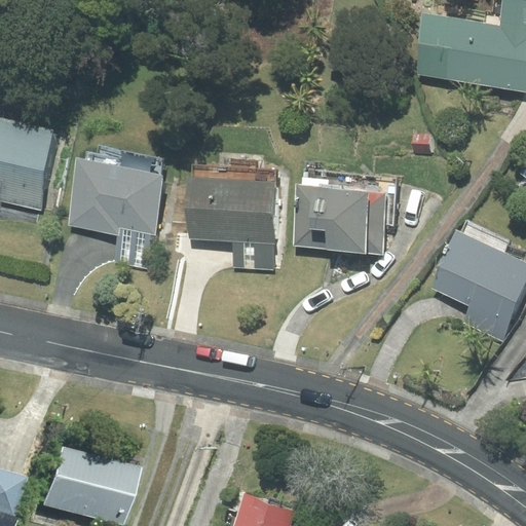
[(525,0),(467,0),(465,20),(425,14),(416,74),(525,89),(525,0)]
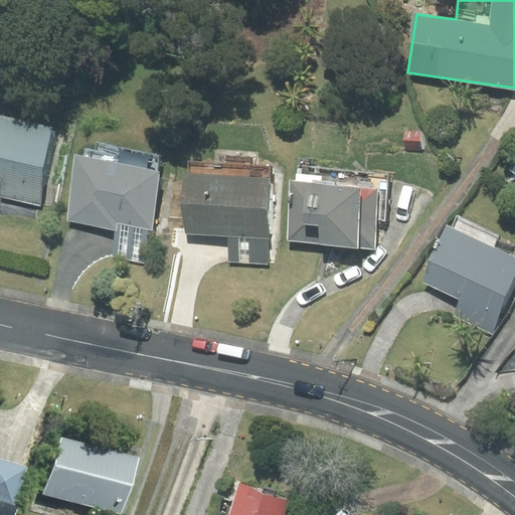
[(0,198),(40,206),(54,127),(0,116),(0,176),(4,178),(0,198)]
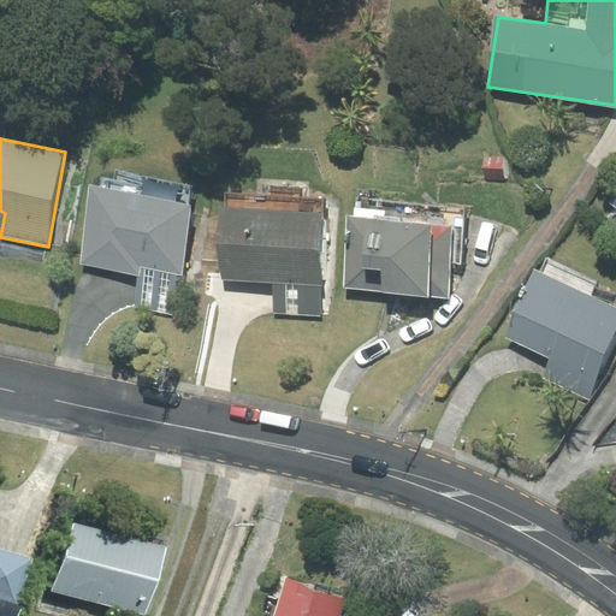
[(137,270),(178,277),(191,203),(95,187),(82,260),(137,270)]
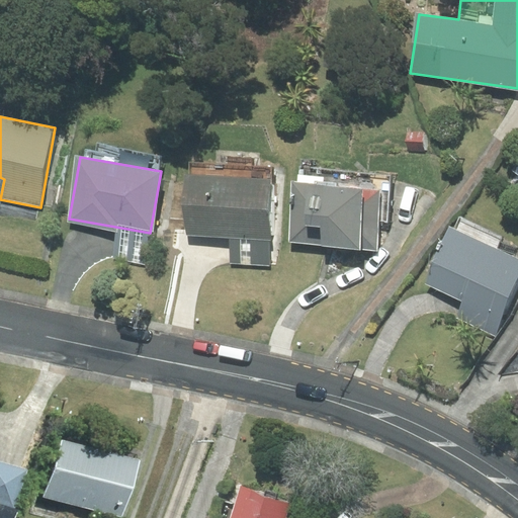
[(186,175),(185,237),(230,238),(269,239),(271,168),(191,166),(190,175),(186,175)]
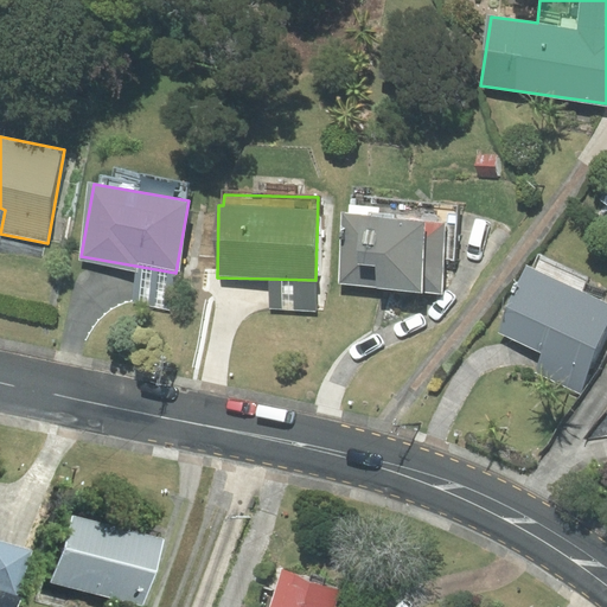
[(457,221),(352,212),(346,285),(451,294),(457,221)]
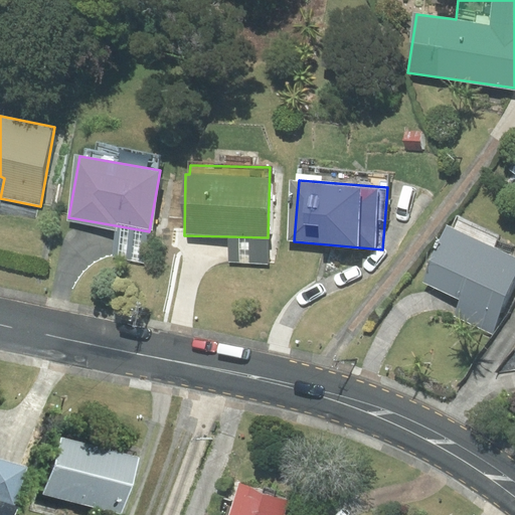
[(149,231),(115,225),(110,253),(143,259),(149,231)]
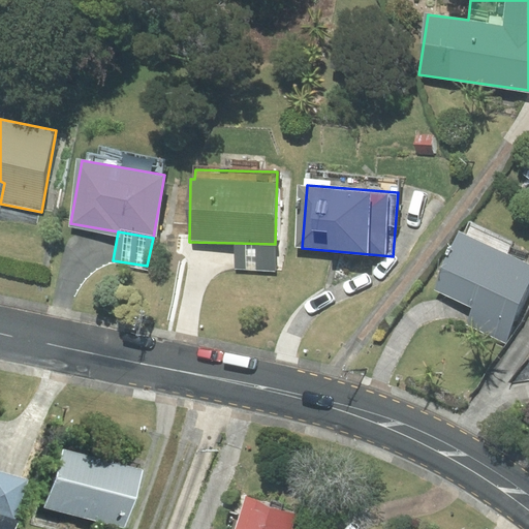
[(528,265),(461,236),(437,288),(473,305),(514,322),(528,287),(528,265)]
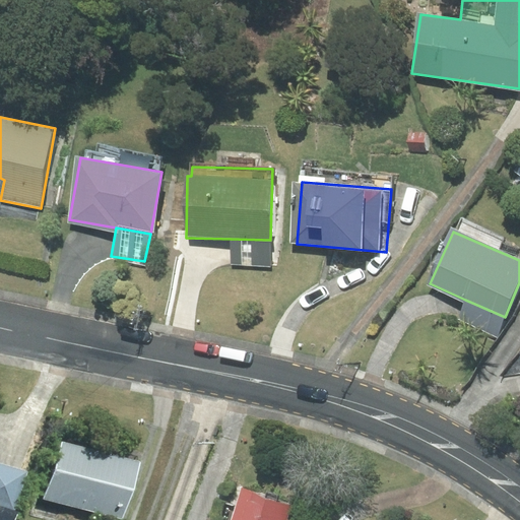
[(270,240),(231,239),(230,265),(270,266),(270,240)]
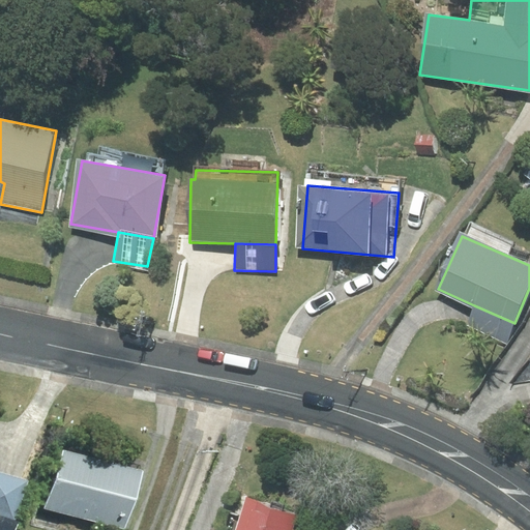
[(505,343),(514,323),(474,305),(466,324),(505,343)]
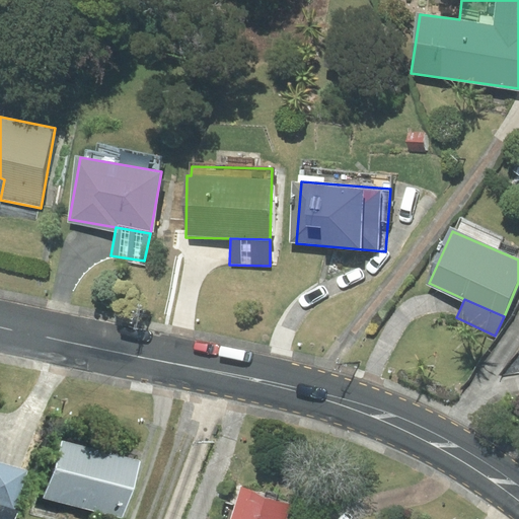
[(123,518),(139,461),(63,440),(46,497),(123,518)]
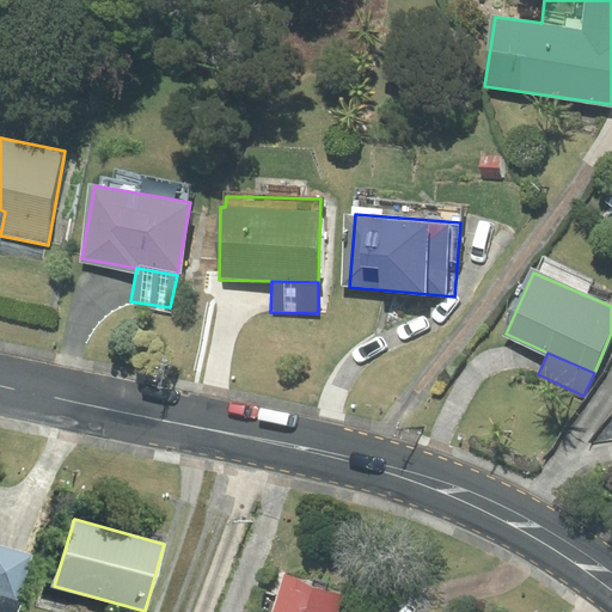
[(0,600),(18,606),(32,556),(0,546),(0,600)]
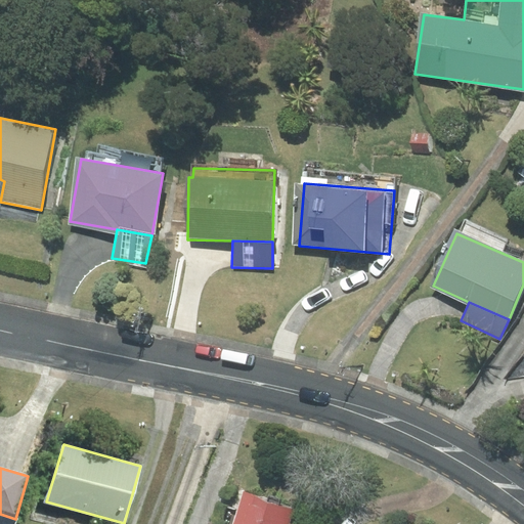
[(288,523),(294,508),(245,492),(233,523),(288,523)]
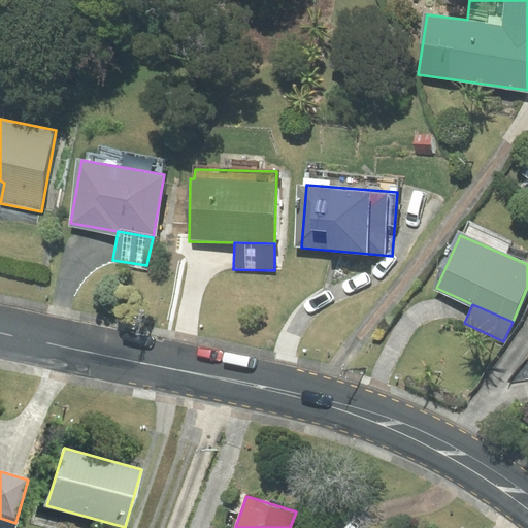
[(0,527),(13,527),(15,523),(0,518),(0,527)]
